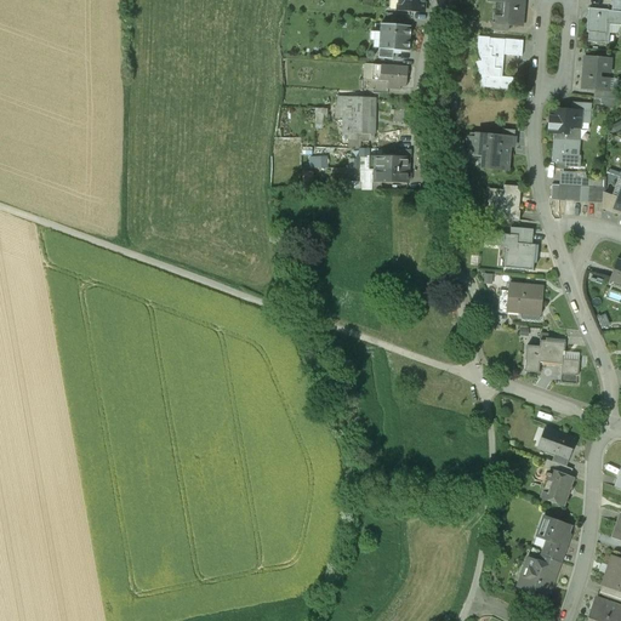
[(398,0),(397,12),(425,15),(425,0),(398,0)]
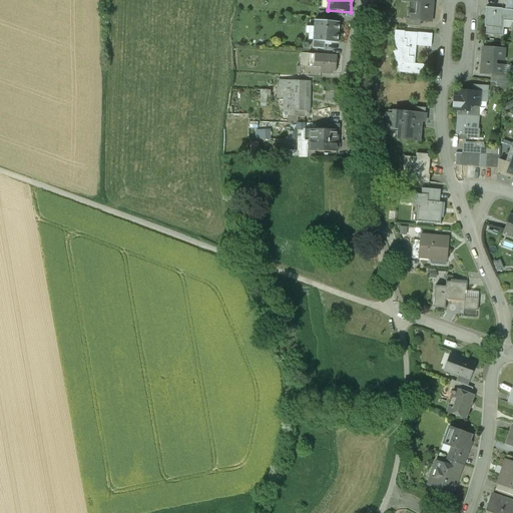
[(432,0),(403,0),(403,1),(418,3),(417,15),(415,15),(415,21),(431,22),(432,0)]
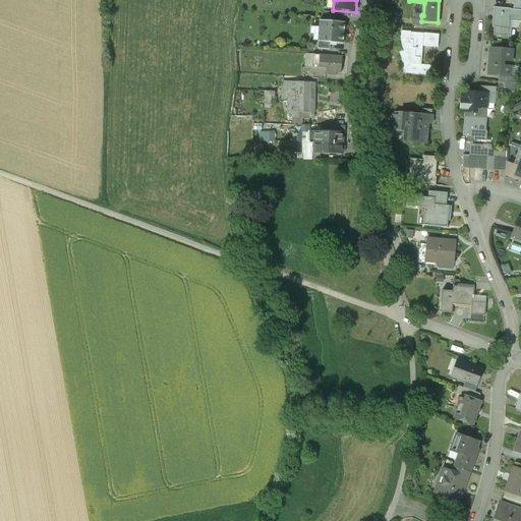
[(510,9),(494,8),(493,27),(495,27),(494,36),(511,37),(511,29),(509,29),(509,20),(520,21),(520,18),(520,10),(513,10),(510,10),(510,9)]
